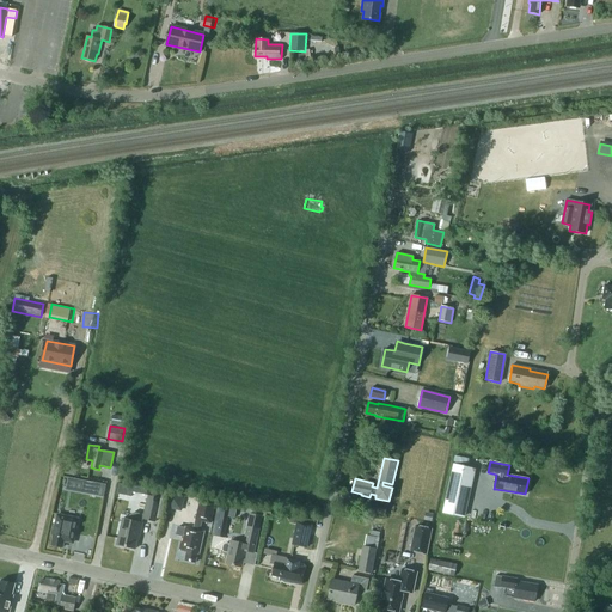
[(446,501),(444,513),(464,516),(466,506),(475,470),(454,465),(446,501)]
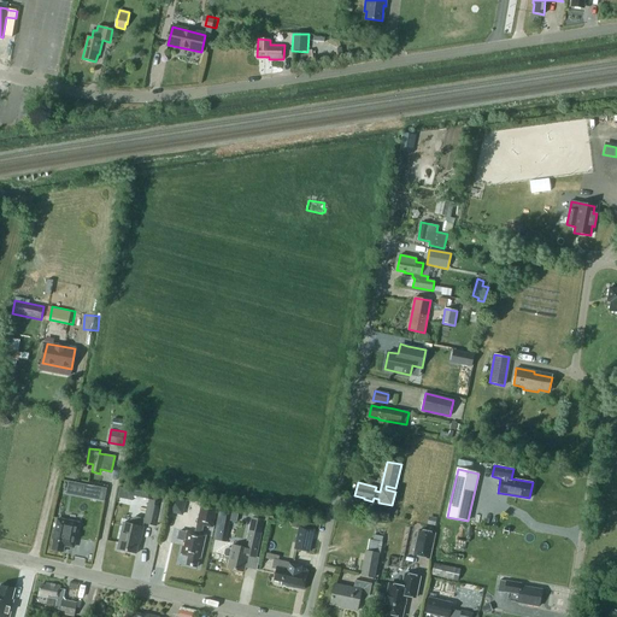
[(104,500),(106,486),(65,480),(63,493),(104,500)]
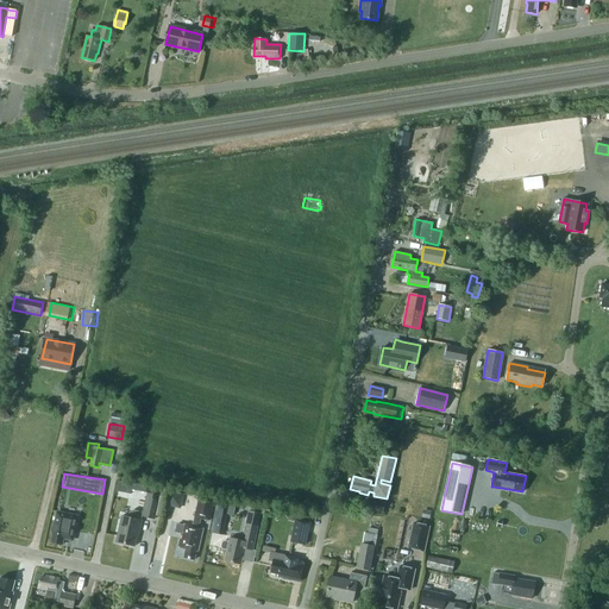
[(165,503),(180,507),(182,494),(168,491),(165,503)]
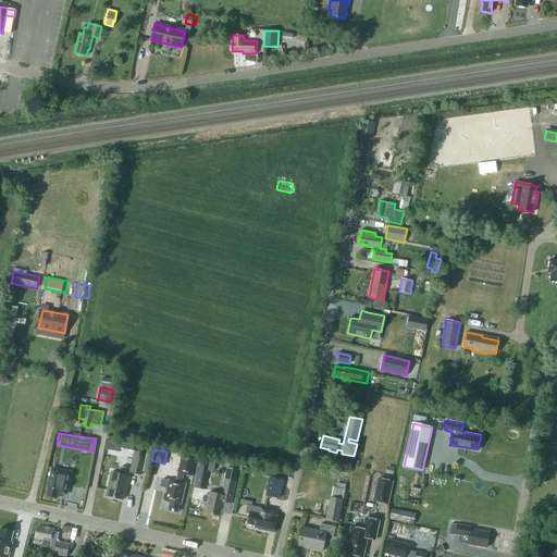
[(135,450),(130,472),(141,474),(141,471),(146,454),(135,450)]
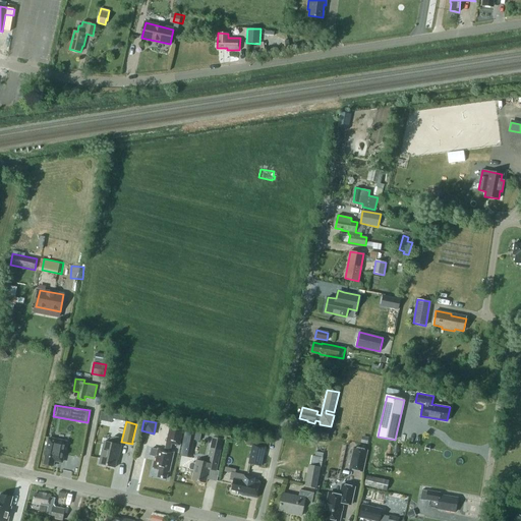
[(150,455),(155,456),(153,468),(159,469),(158,477),(166,479),(168,471),(169,472),(174,452),(171,452),(173,444),(180,446),(184,426),(170,424),(166,443),(167,443),(165,451),(157,449),(157,450),(152,449),(150,455)]
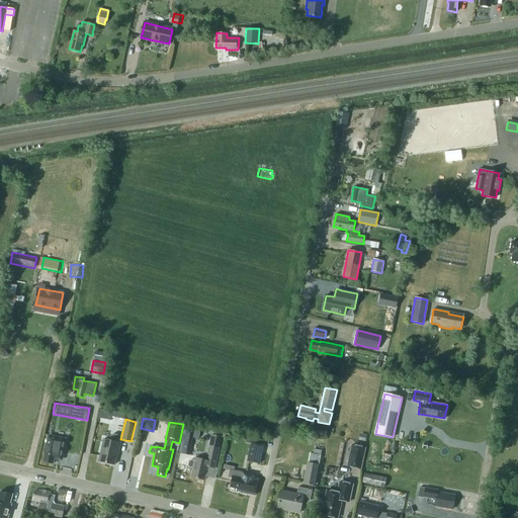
[(312,433),(326,436),(328,429),(314,426),(312,433)]
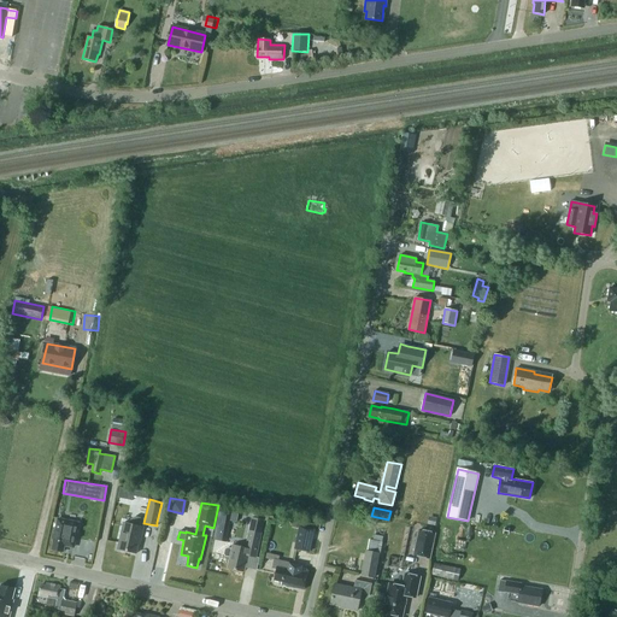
[(228,557),(230,557),(228,568),(245,571),(247,556),(256,557),(264,519),(252,517),(248,536),(246,548),(233,545),(231,550),(229,548),(227,550),(227,554),(228,557)]
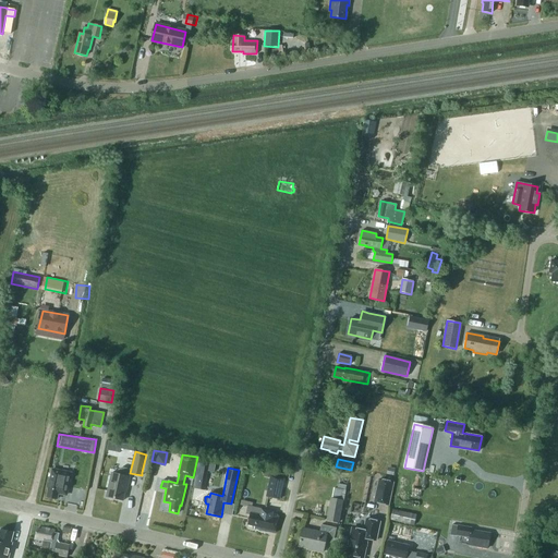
[(47,497),(57,499),(59,490),(67,492),(71,473),(52,469),(50,480),(48,478),(47,488),(49,488),(47,497)]
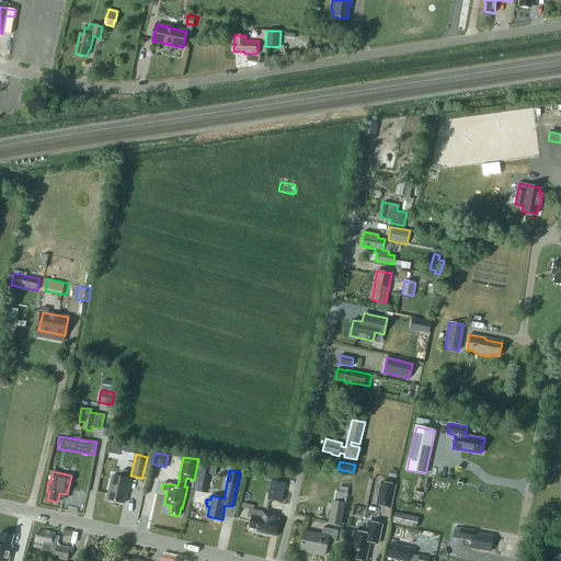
[(128,490),(130,479),(112,476),(106,500),(124,503),(127,490),(128,490)]
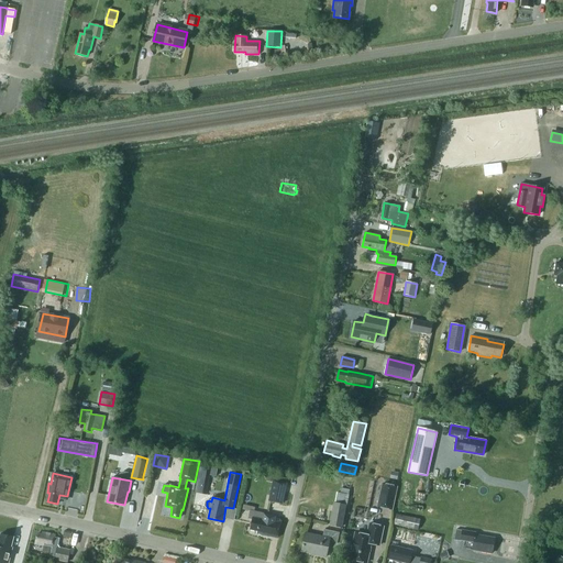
[(283,504),(287,483),(273,481),(268,501),(283,504)]
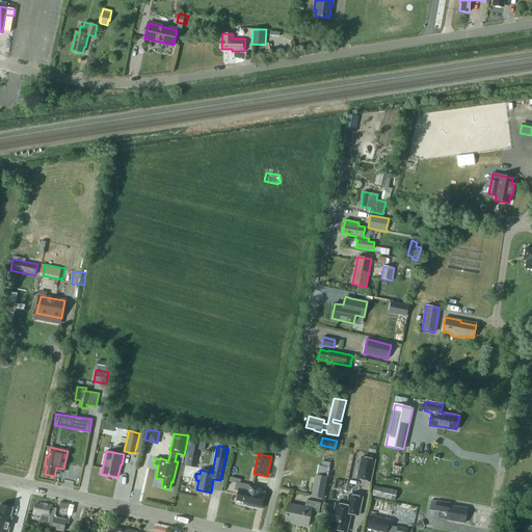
[(356,479),(370,482),(375,459),(361,456),(356,479)]
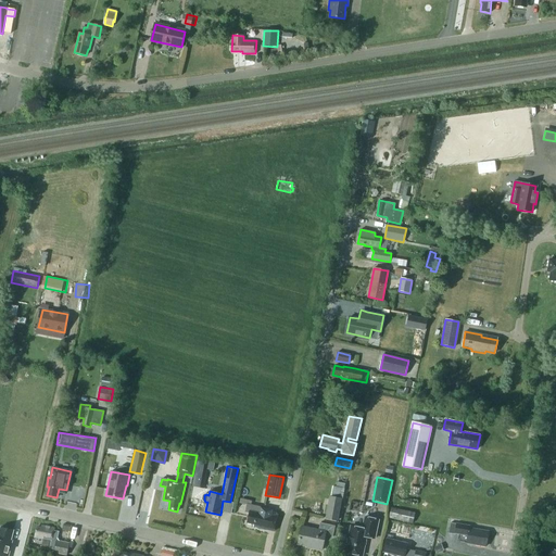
[(332,487),(330,496),(326,518),(337,520),(343,488),(332,487)]
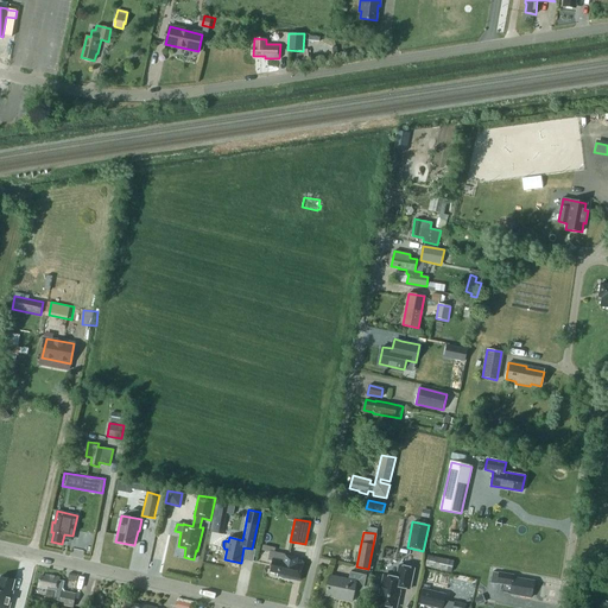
[(277,574),(277,576),(299,581),(303,562),(301,562),(301,559),(298,559),(298,558),(286,555),(285,561),(273,558),(270,571),(277,574)]
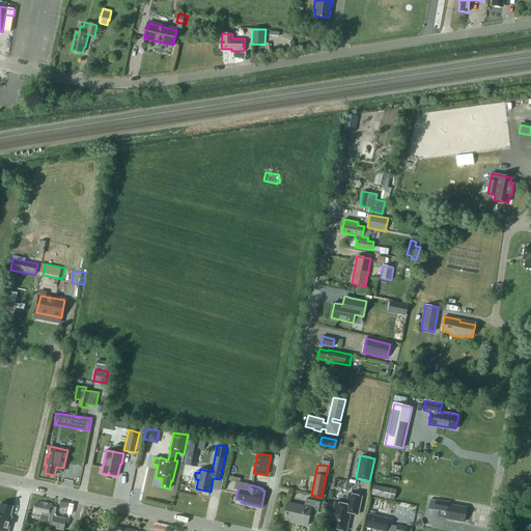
[(371,495),(394,500),(397,490),(373,484),(371,495)]
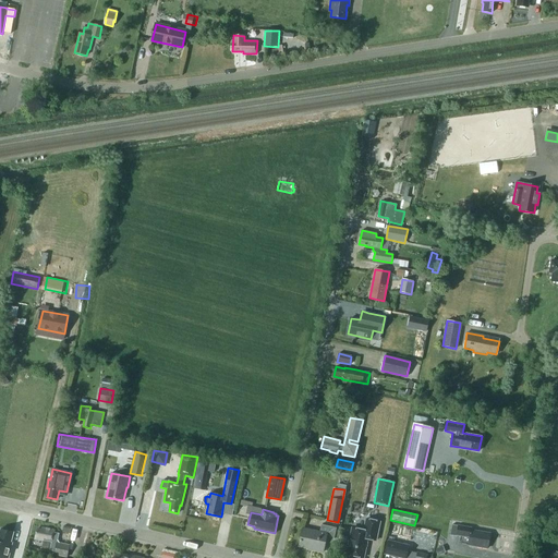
[(376,541),(380,522),(366,519),(363,531),(352,528),(347,554),(364,557),(367,538),(376,541)]
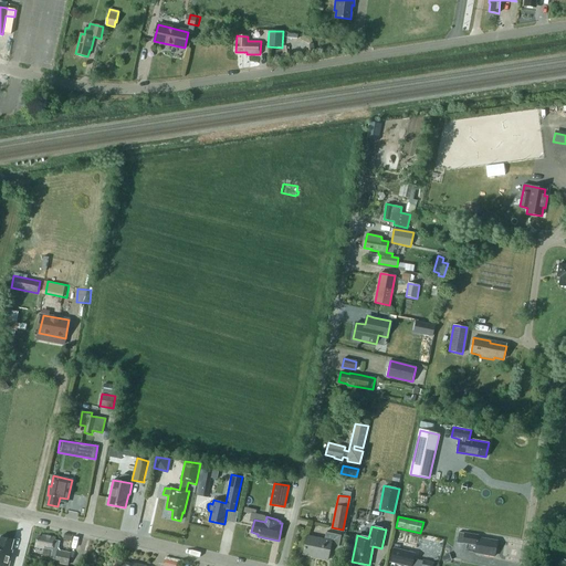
[(337,552),(341,535),(326,532),(324,540),(307,536),(303,554),(313,556),(312,557),(327,561),(329,549),(337,552)]
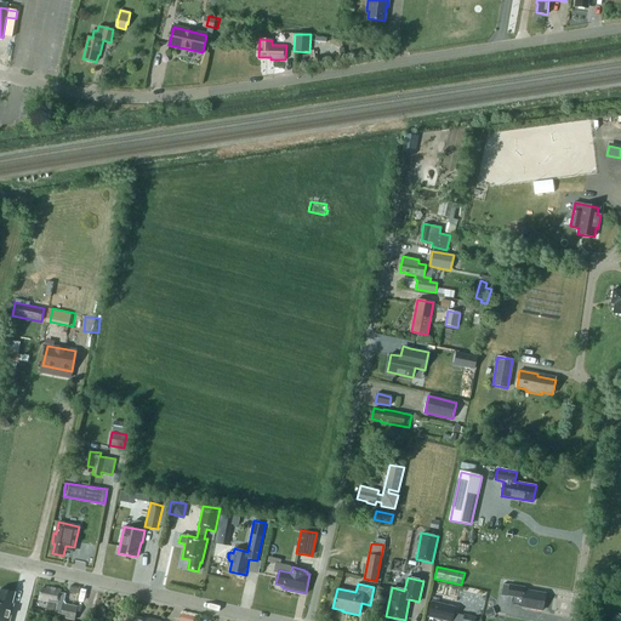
[(522,607),(542,610),(546,594),(524,590),(525,587),(503,584),(501,596),(508,597),(508,596),(523,598),(522,607)]
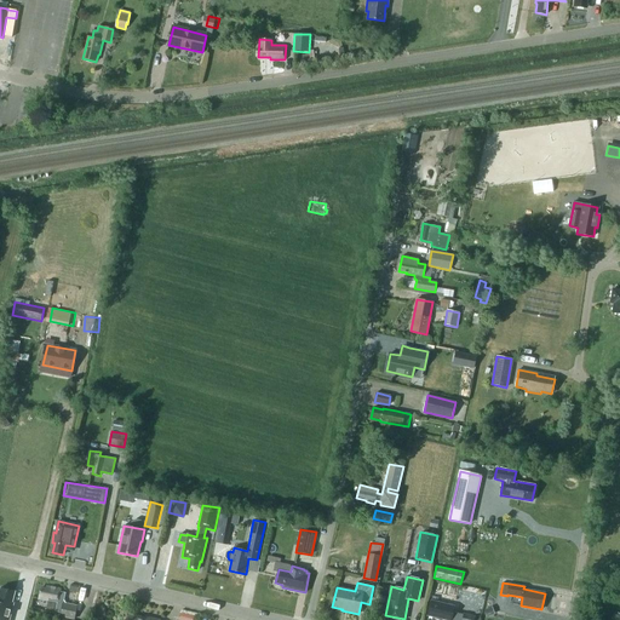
[(41,587),(39,598),(57,603),(56,612),(61,613),(61,616),(74,619),(78,606),(65,603),(64,601),(65,592),(61,592),(61,590),(47,586),(46,589),(41,587)]
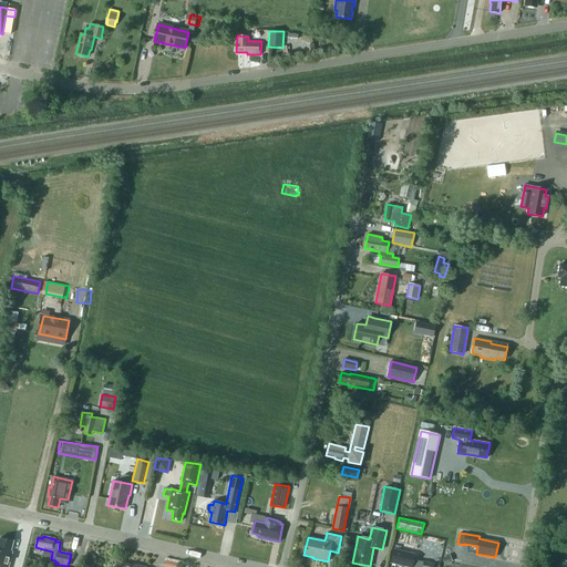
[(10,552),(13,540),(0,537),(0,566),(7,566),(11,552),(10,552)]
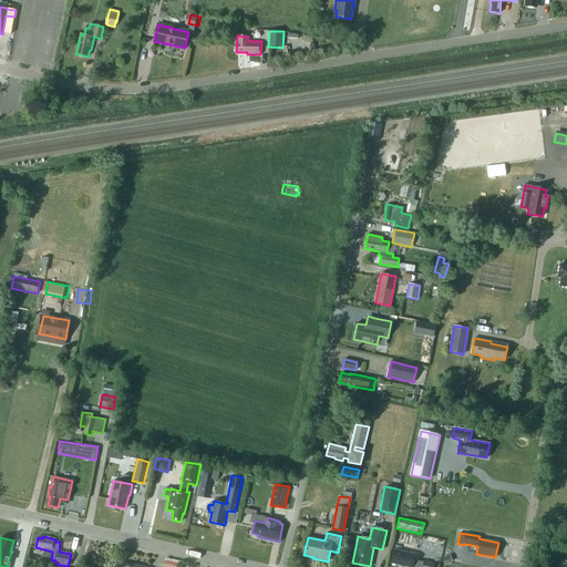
[(390,563),(406,566),(412,566),(416,554),(394,548),(390,563)]
